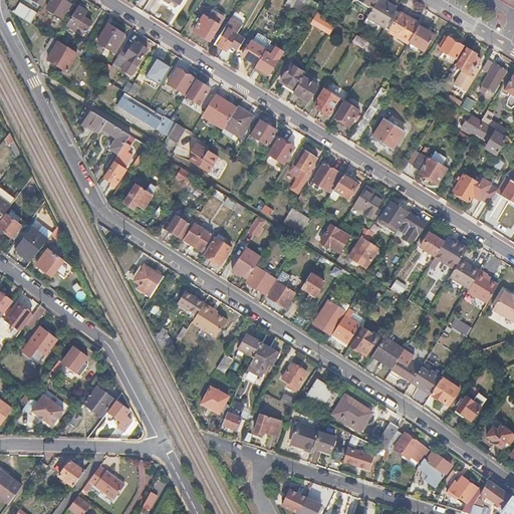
[(71,4),(63,0),(52,0),(47,8),(63,18),(71,4)]
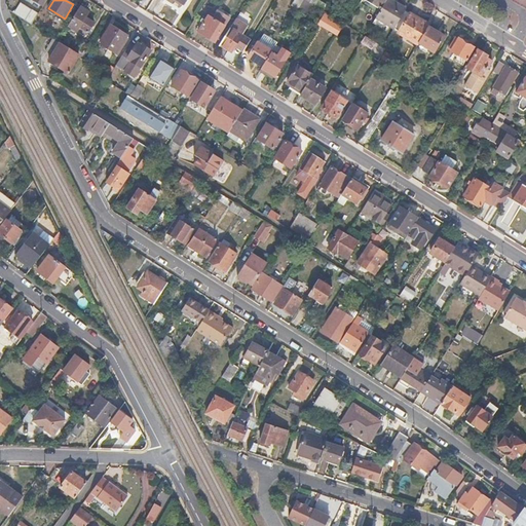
[(303,0),(295,0),(293,5),(298,8),(303,0)]
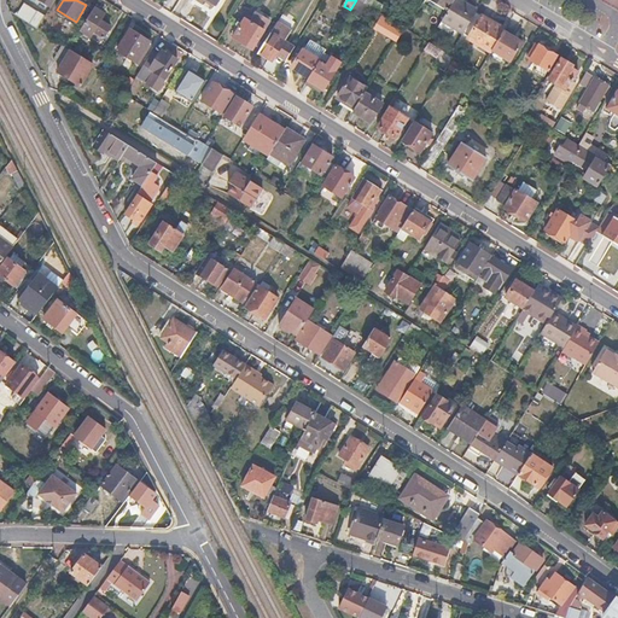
[(384,5),(377,0),(367,0),(365,4),(379,12),(384,5)]
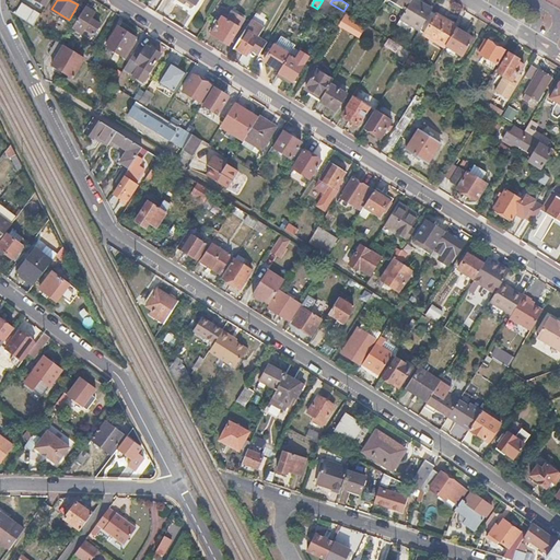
[(417,0),(410,0),(406,8),(400,18),(420,30),(432,10),(433,9),(417,0)]
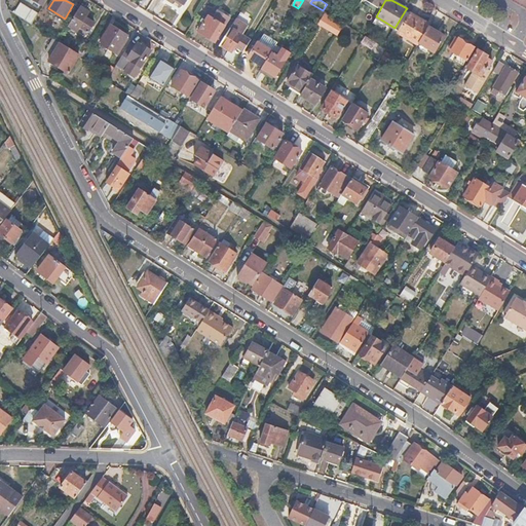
[(39,13),(25,5),(17,15),(32,25),(39,13)]
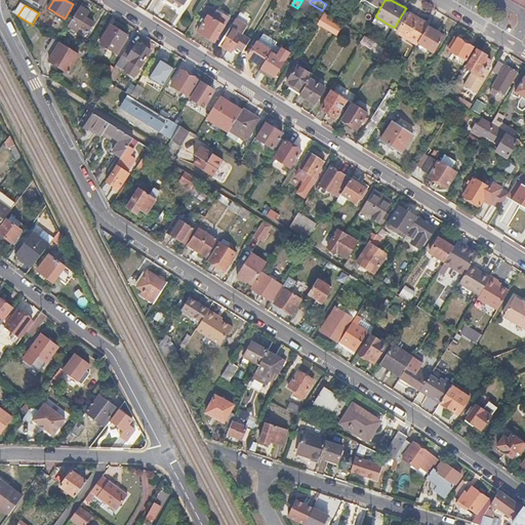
[(89,12),(80,6),(68,26),(77,31),(80,27),(88,32),(94,23),(85,17),(89,12)]
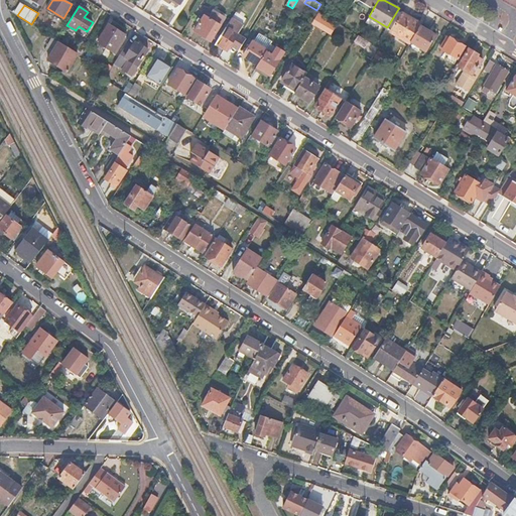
[(398,9),(387,27),(386,28),(410,43),(411,42),(421,25),(422,23),(398,9)]
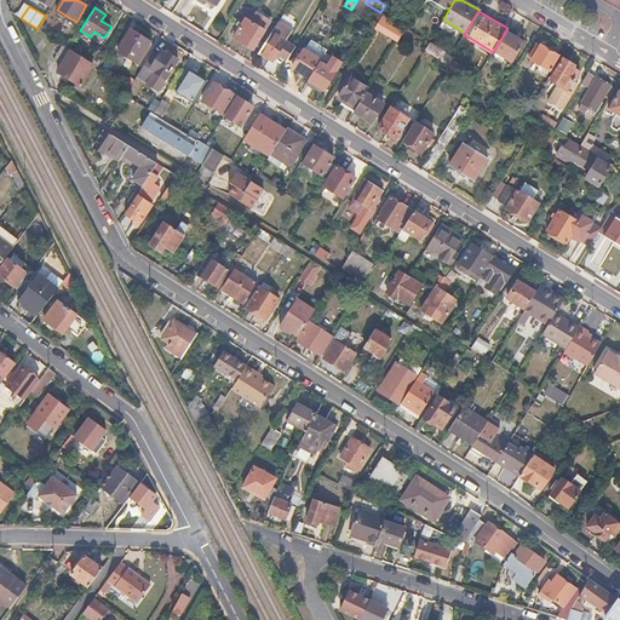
[(394,23),(383,16),(375,28),(396,40),(401,32),(391,26),(394,23)]
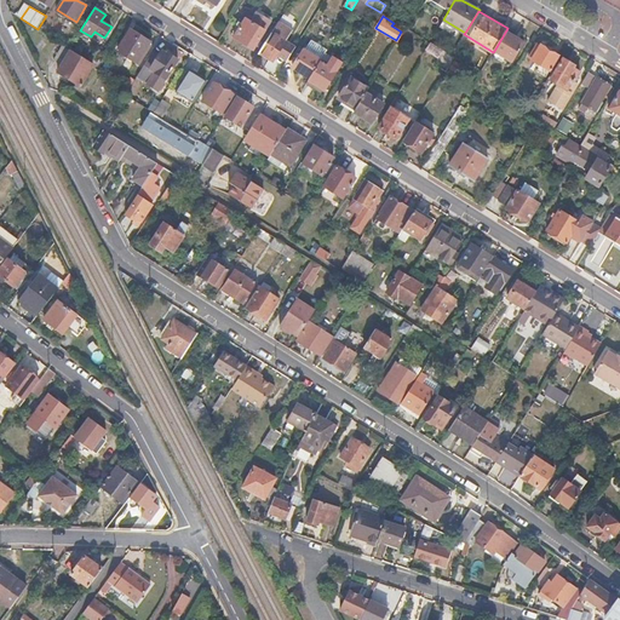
[(265,30),(247,18),(235,38),(253,49),(265,30)]
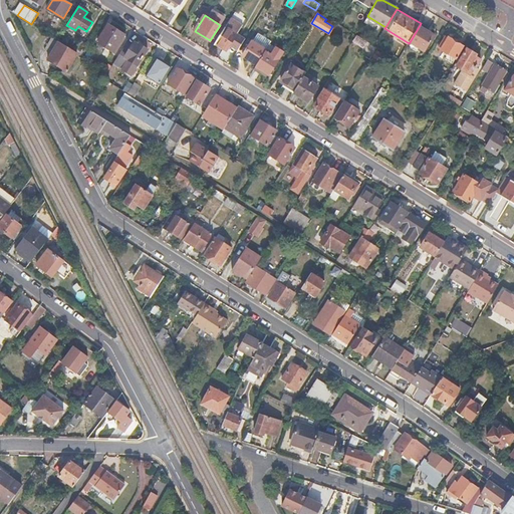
[(243,25),(232,18),(216,44),(227,50),(230,45),(237,33),(243,25)]
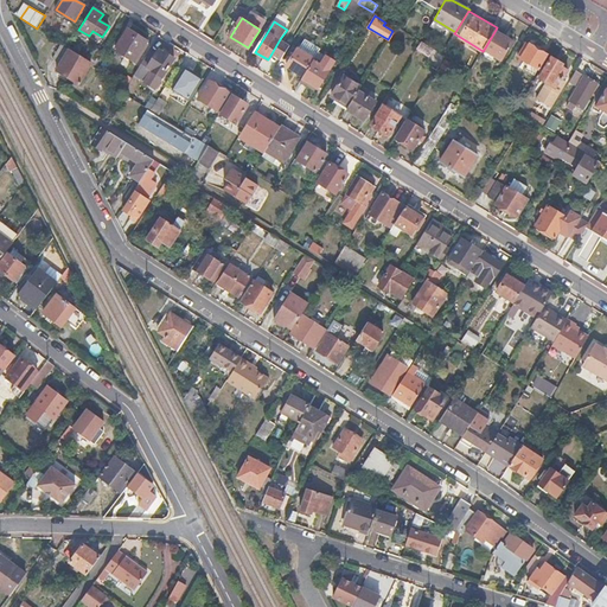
[(147,40),(128,30),(116,50),(134,62),(147,40)]
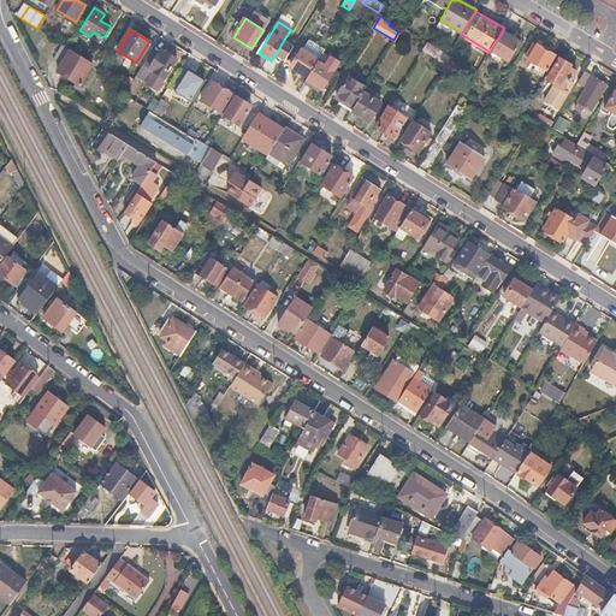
[(522,41),(503,30),(491,51),(510,63),(522,41)]
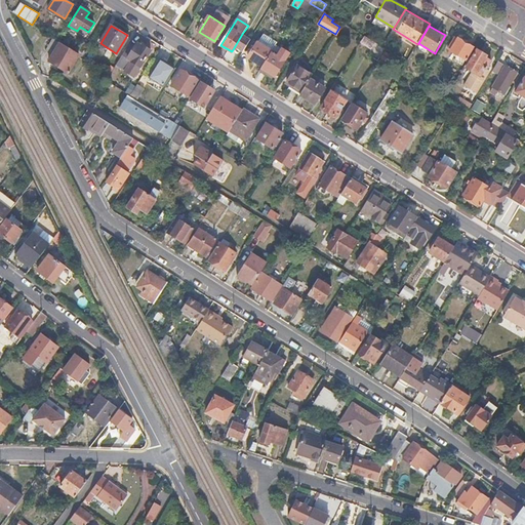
[(278,41),(264,33),(258,41),(272,50),(278,41)]
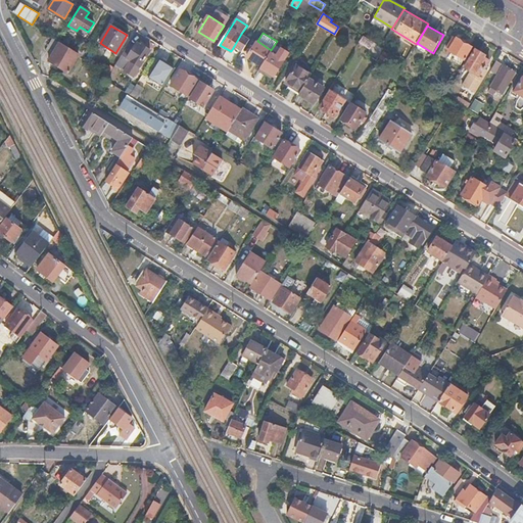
[(249,39),(241,34),(234,46),(242,51),(249,39)]
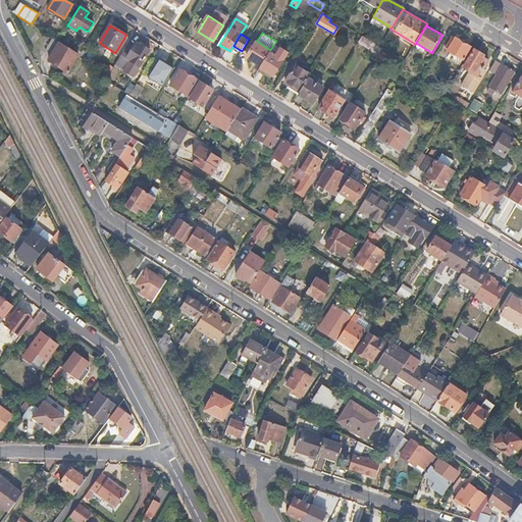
[(362,34),(358,41),(370,48),(373,41),(362,34)]
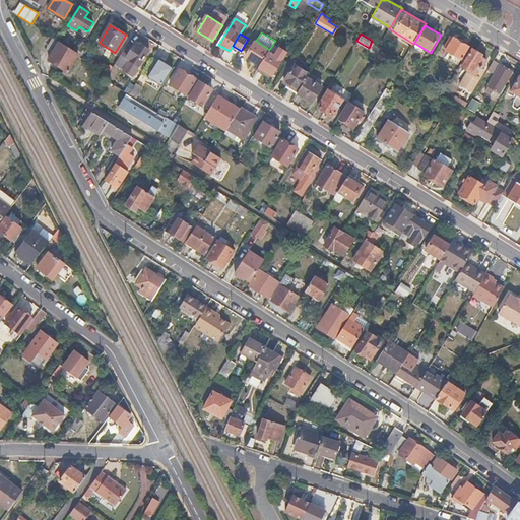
[(469,47),(452,36),(444,48),(462,59),(469,47)]
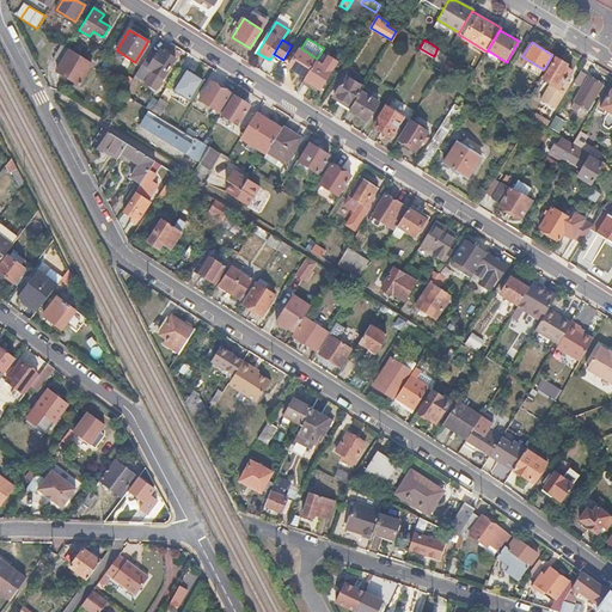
[(62,44),(53,59),(61,63),(56,71),(79,85),(91,65),(69,50),(69,49),(68,48),(62,44)]
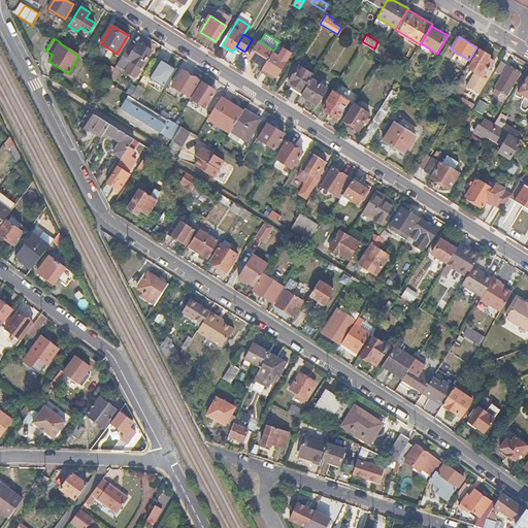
[(93,46),(84,40),(76,53),(86,58),(93,46)]
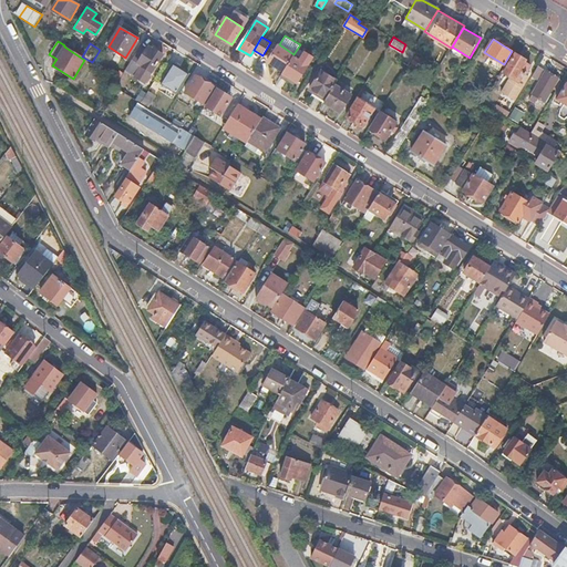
[(279,44),(278,44),(268,61),(284,70),(294,54),(279,44)]
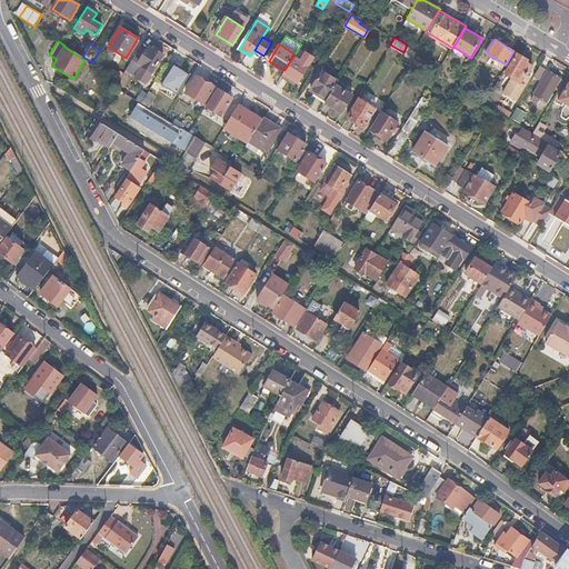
[(143,67),(153,73),(163,55),(156,50),(152,55),(147,51),(141,48),(132,60),(126,71),(136,77),(143,67)]
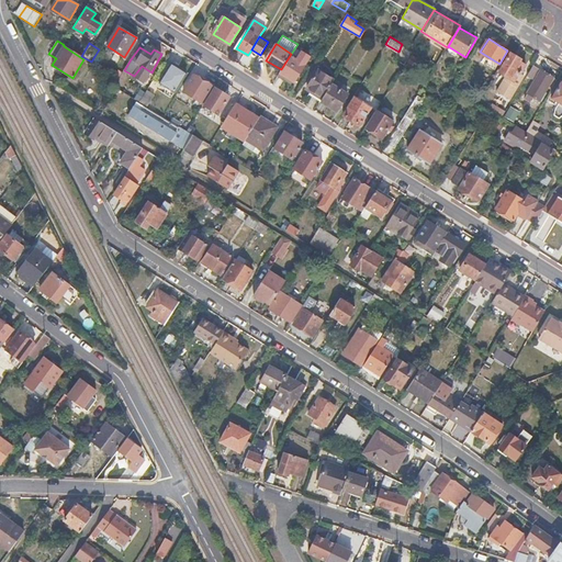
[(298,58),(291,54),(281,69),(280,71),(294,81),(310,55),(302,51),(298,58)]
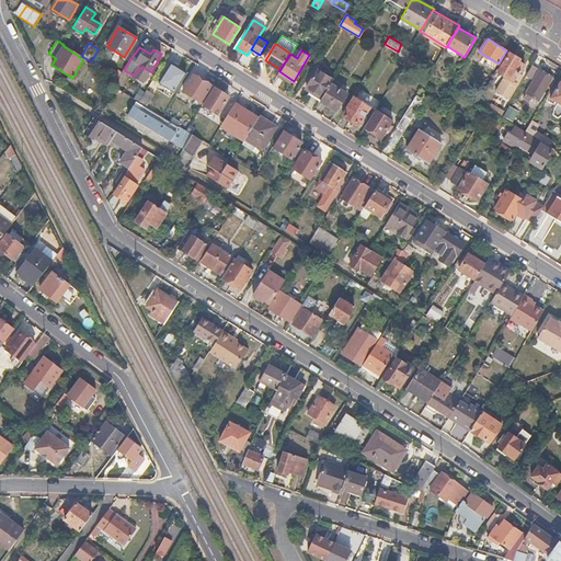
[(523,60),(511,54),(500,72),(510,79),(515,70),(521,73),(526,66),(521,63),(523,60)]
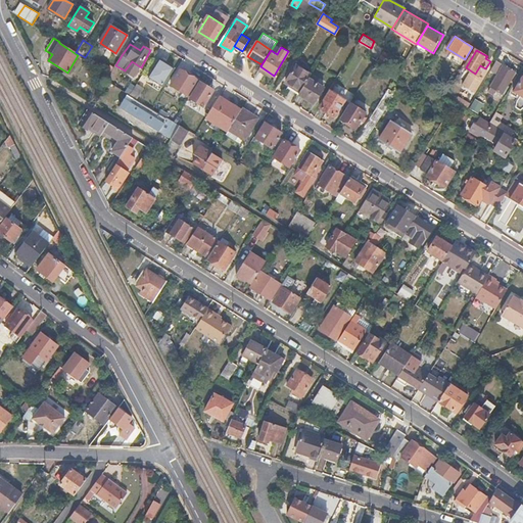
[(173,67),(159,60),(149,78),(162,86),(173,67)]
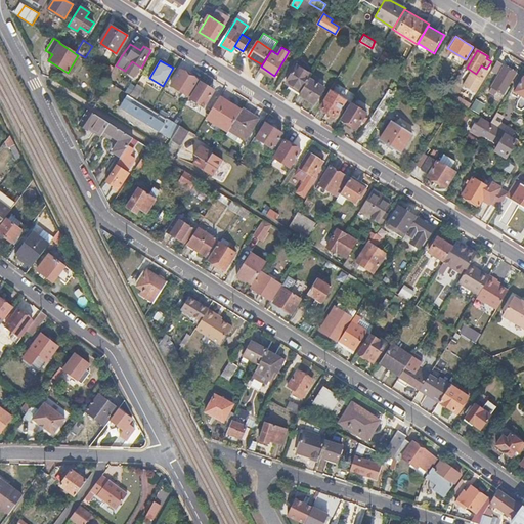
[(503,63),(497,60),(491,71),(496,74),(503,63)]
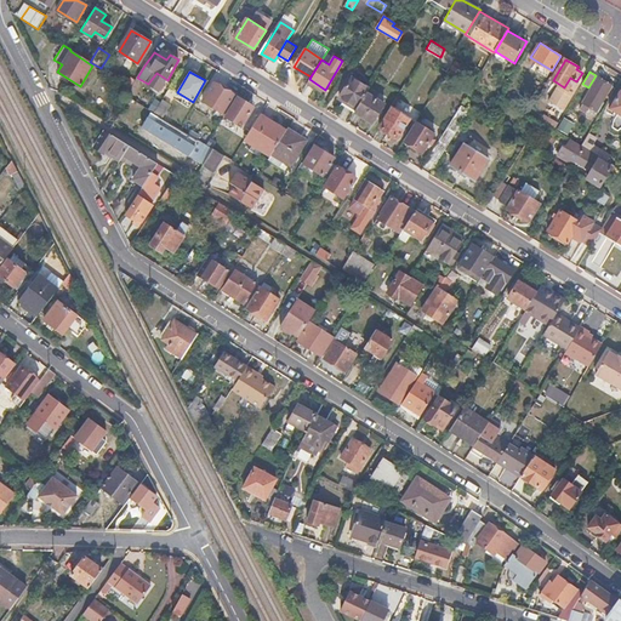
[(369,89),(351,78),(340,97),(345,100),(341,104),(354,113),(366,92),(369,89)]
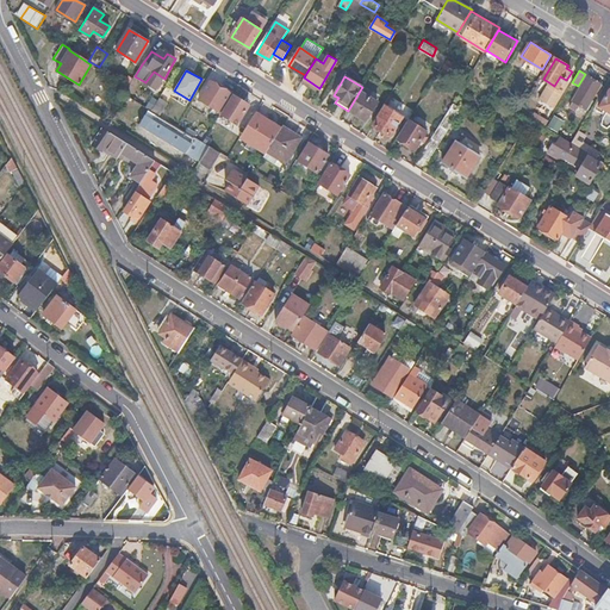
[(605,86),(589,76),(573,101),(586,109),(595,94),(598,97),(605,86)]
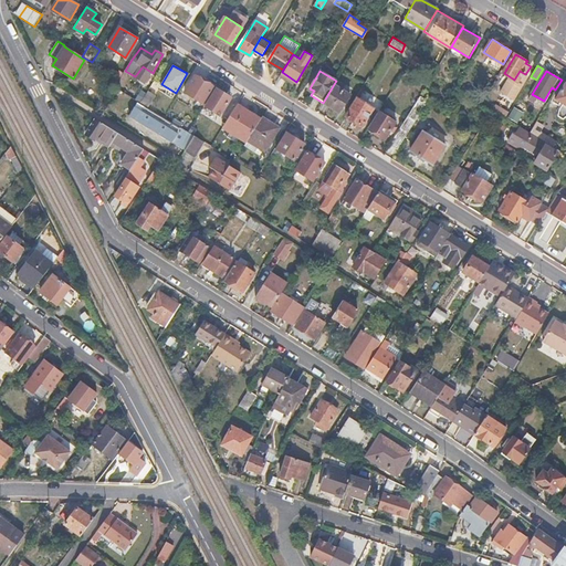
[(213,87),(195,76),(185,93),(202,104),(213,87)]
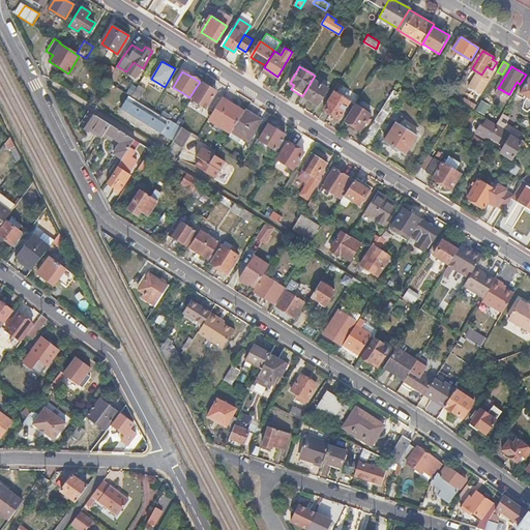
[(529,77),(529,78),(521,92),(527,96),(524,101),(523,108),(527,111),(529,109),(529,77)]
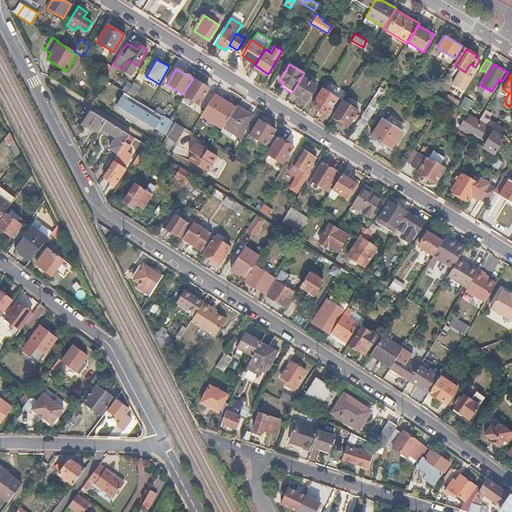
[(317,85),(302,76),(292,93),(306,101),(317,85)]
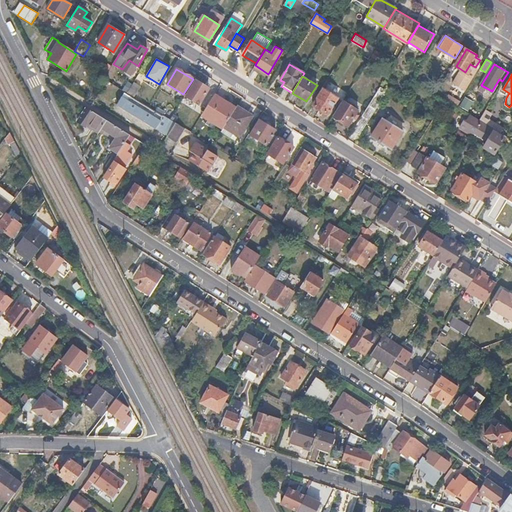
[(205,85),(197,80),(187,96),(199,104),(208,91),(203,88),(205,85)]
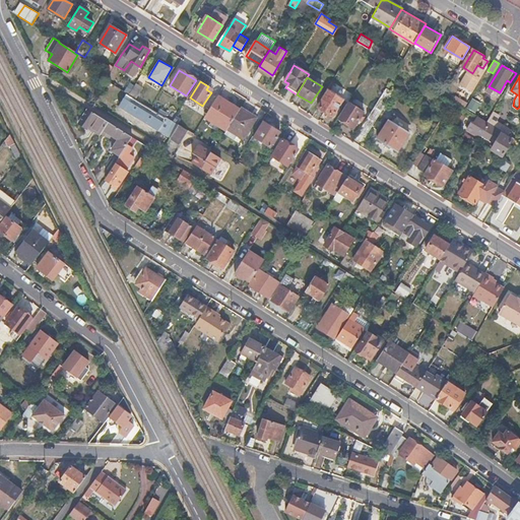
[(142,87),(136,83),(134,86),(130,93),(129,94),(135,99),(142,87)]
